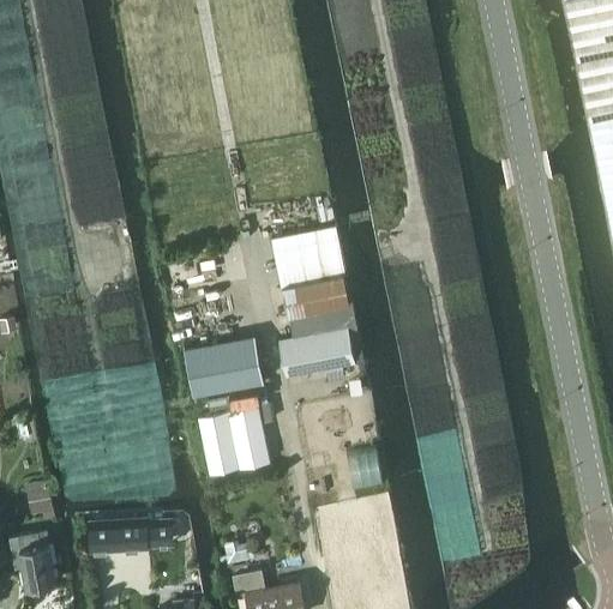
[(612,0),(564,0),(612,236),(612,0)]
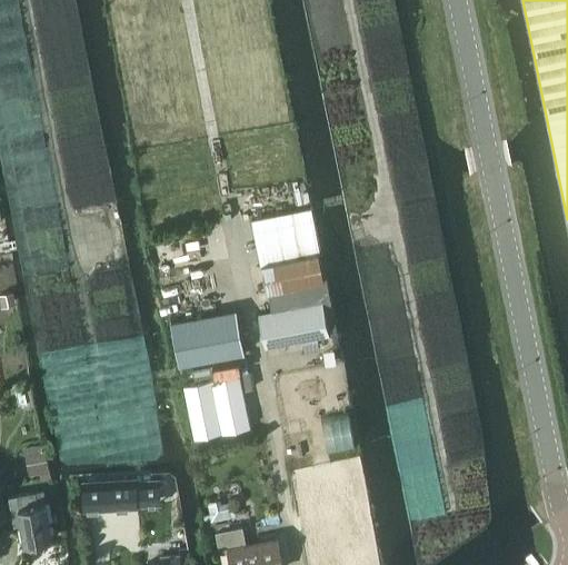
[(309,211),(250,224),(259,265),(261,265),(317,254),(309,211)]
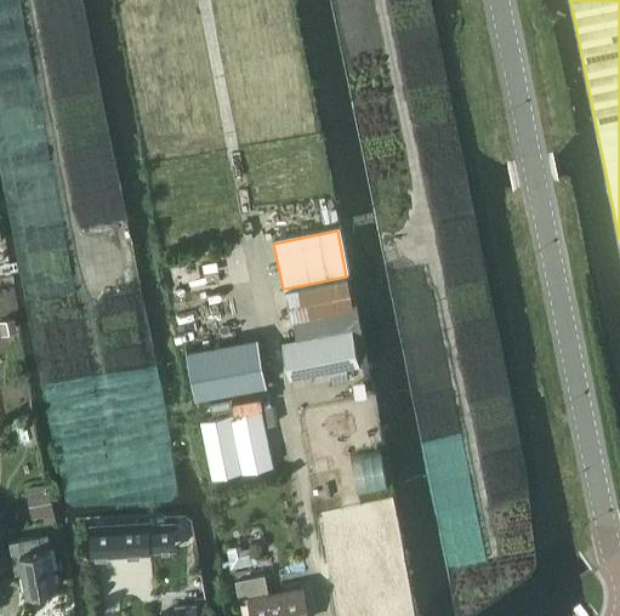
[(284,344),(282,346),(289,382),(365,366),(346,277),(285,289),(296,338),(283,341),(284,344)]
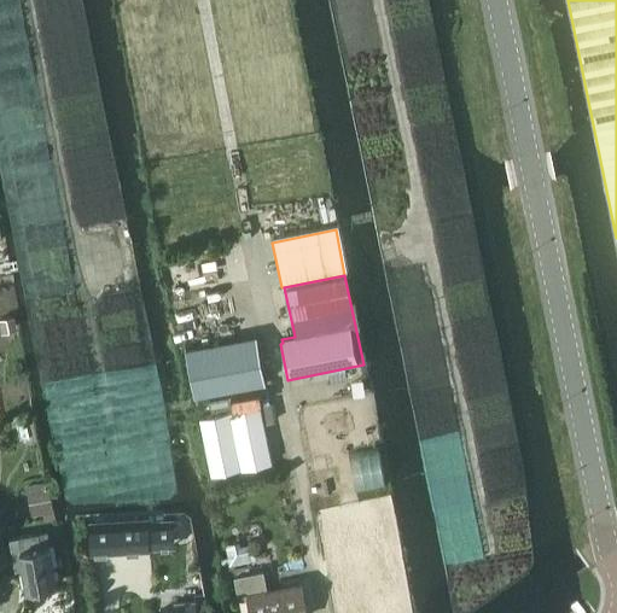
[(11,321),(0,323),(0,333),(12,331),(11,321)]
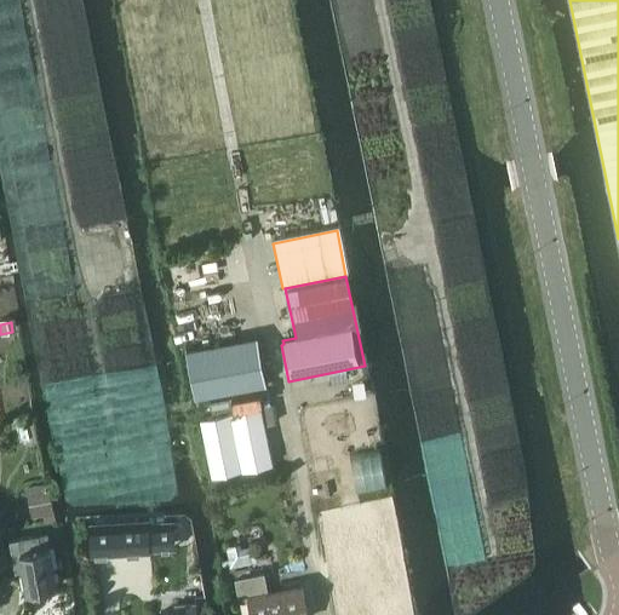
[(194,401),(264,388),(256,340),(184,354),(194,401)]
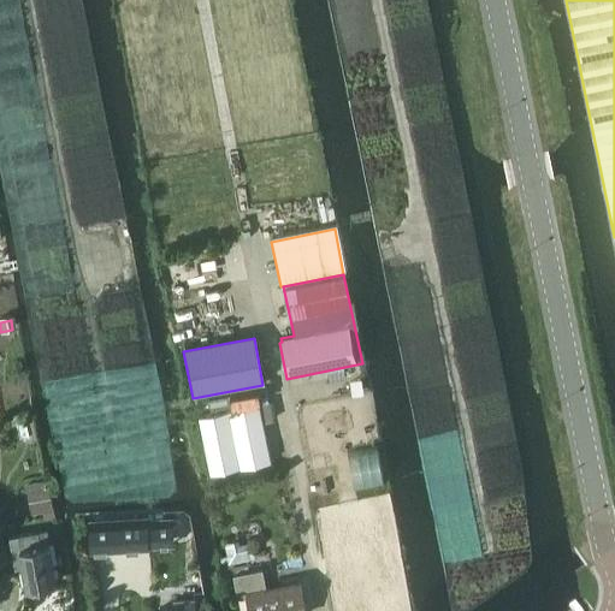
[(197,421),(208,478),(268,467),(256,409),(197,421)]
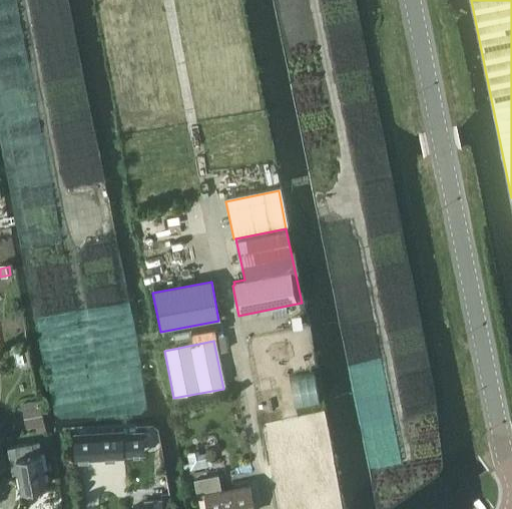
[(38,404),(22,407),(27,431),(34,429),(43,428),(38,404)]
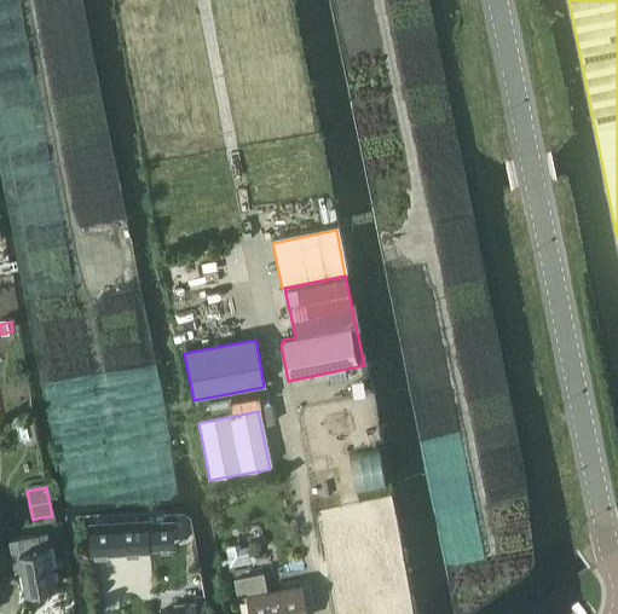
[(145,523),(88,527),(91,559),(148,555),(148,552),(148,548),(173,546),(173,545),(172,525),(146,526),(145,523)]
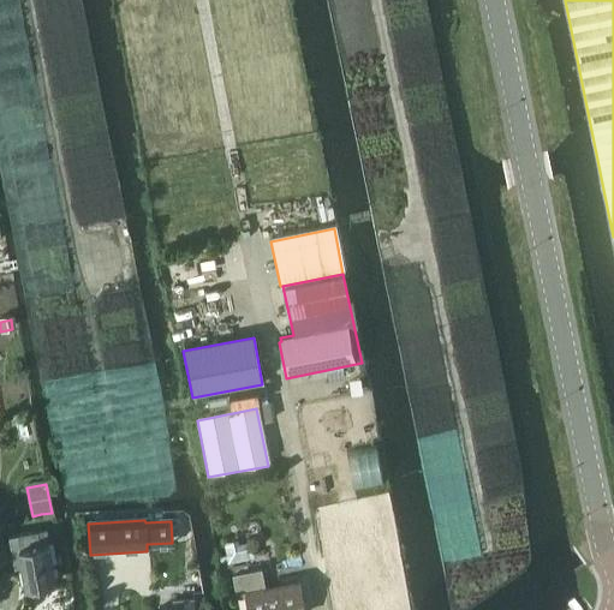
[(7,542),(13,573),(22,570),(25,590),(54,585),(47,546),(39,549),(36,536),(7,542)]
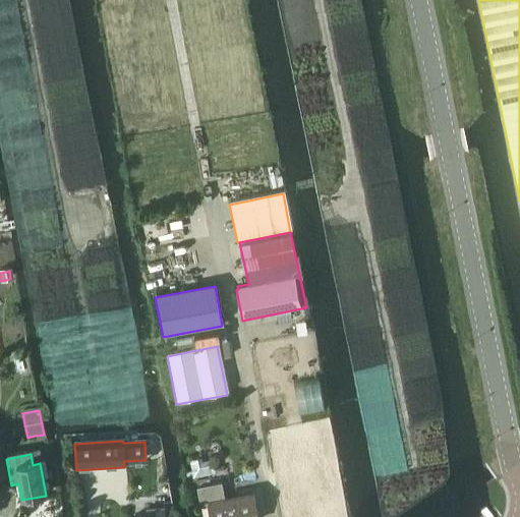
[(199,461),(187,463),(190,480),(214,476),(212,467),(200,469),(199,461)]
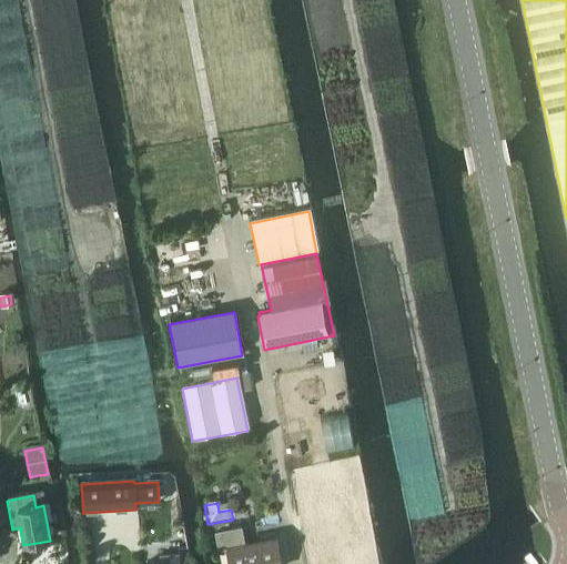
[(213,536),(216,553),(225,551),(228,563),(279,563),(274,541),(243,547),(239,530),(213,536)]
